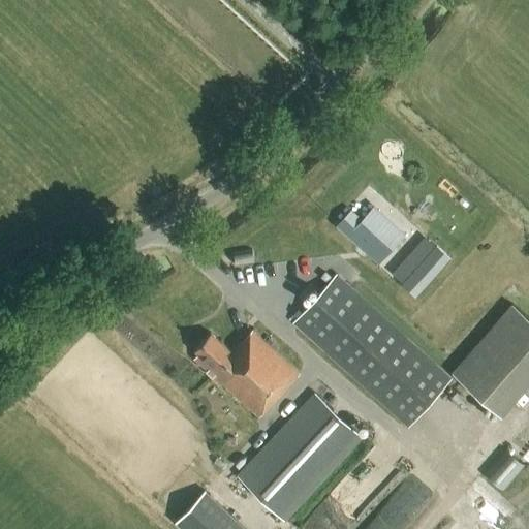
[(348,221),(336,235),(375,272),(401,244),(372,217),(360,231),(348,221)]
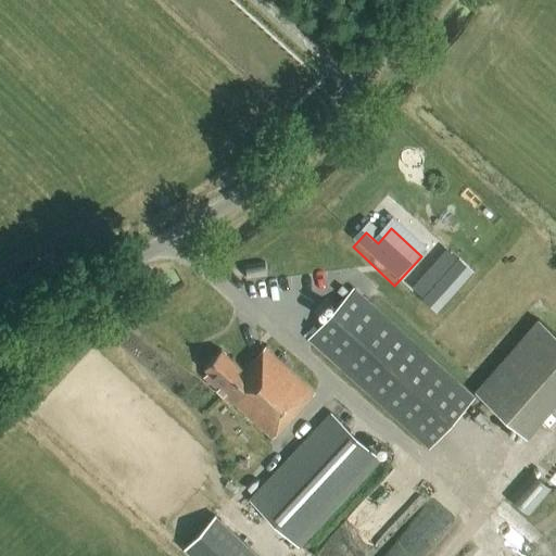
[(438,313),(474,272),(458,257),(421,299),(438,313)]
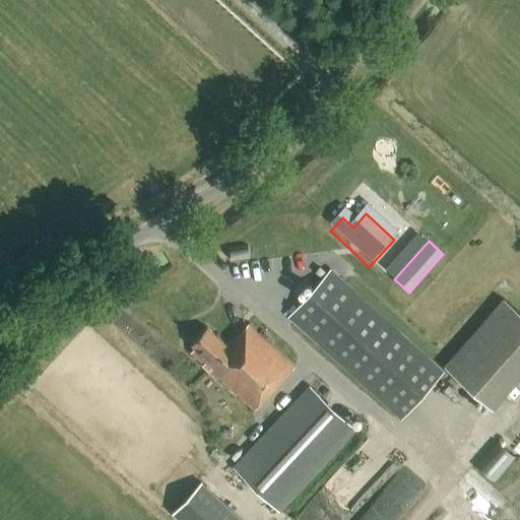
[(401,420),(444,374),(330,270),(287,318),(401,420)]
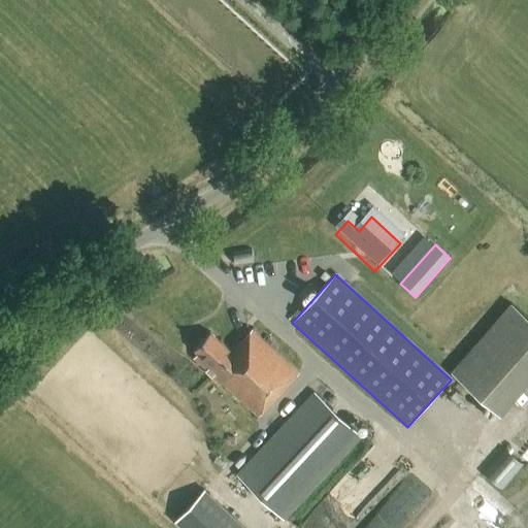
[(500,417),(527,384),(527,319),(510,303),(450,373),(500,417)]
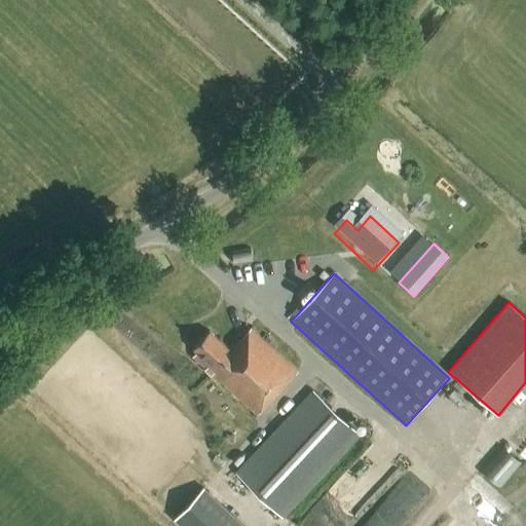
[(298,372),(250,329),(229,350),(210,332),(193,350),(196,352),(191,358),(258,417),(298,372)]
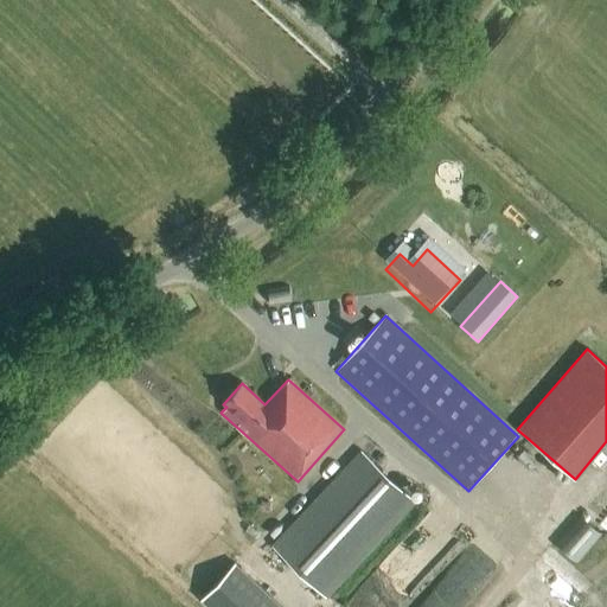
[(326,599),(416,503),(362,453),(273,548),(326,599)]
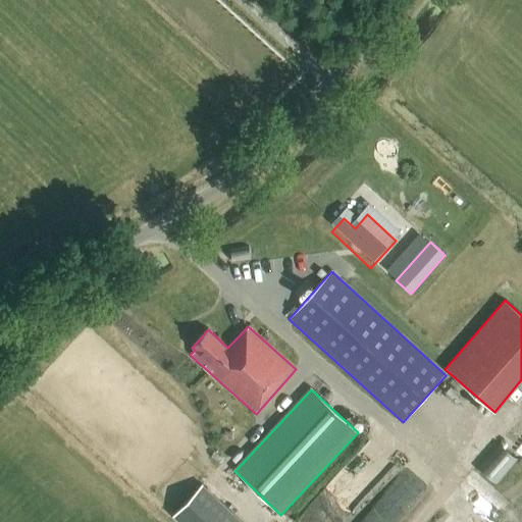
[(504,481),(520,454),(502,442),(485,470),(504,481)]
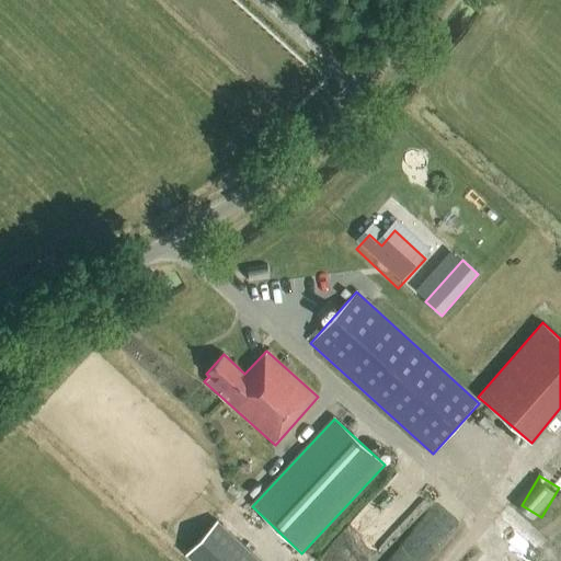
[(258,560),(216,522),(186,553),(194,560),(258,560)]
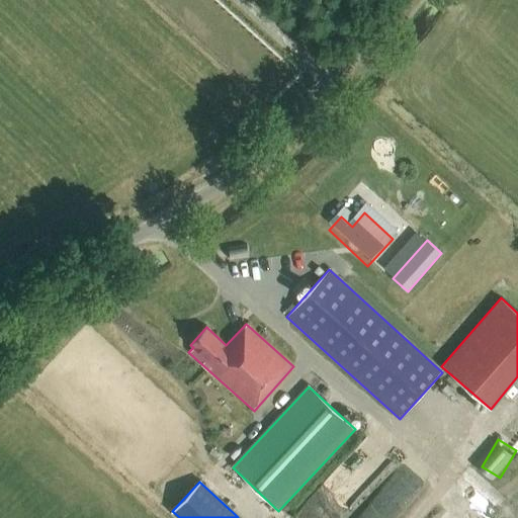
[(315,497),(301,510),(310,517),(338,517),(353,504),(338,489),(323,504),(315,497)]
